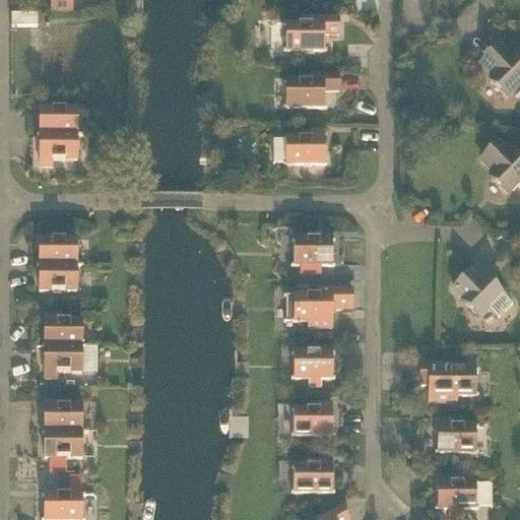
[(73,7),(51,7),(51,17),(73,17),(73,7)]
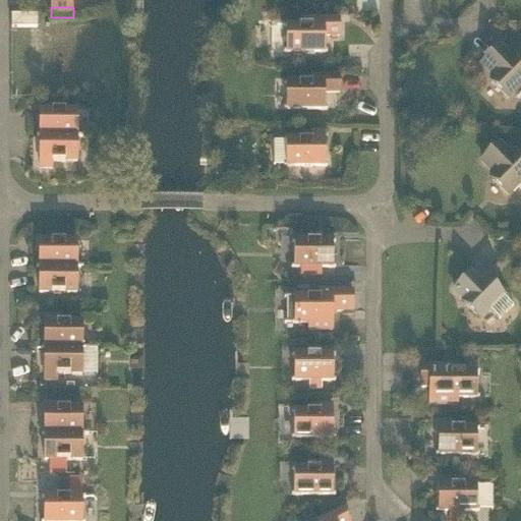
[(287,11),(287,21),(304,22),(304,11),(287,11)]
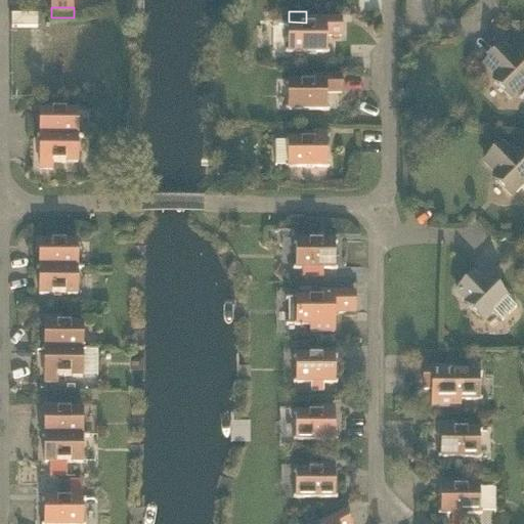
[(330,53),(326,53),(326,38),(342,38),(342,22),(314,22),(314,28),(286,28),(286,54),(330,54),(330,53)]
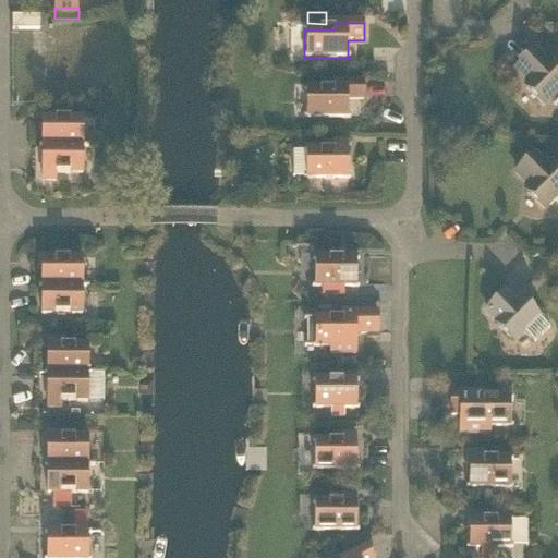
[(543,107),(557,92),(557,65),(554,62),(548,69),(533,53),(517,71),(531,85),(526,91),(543,107)]
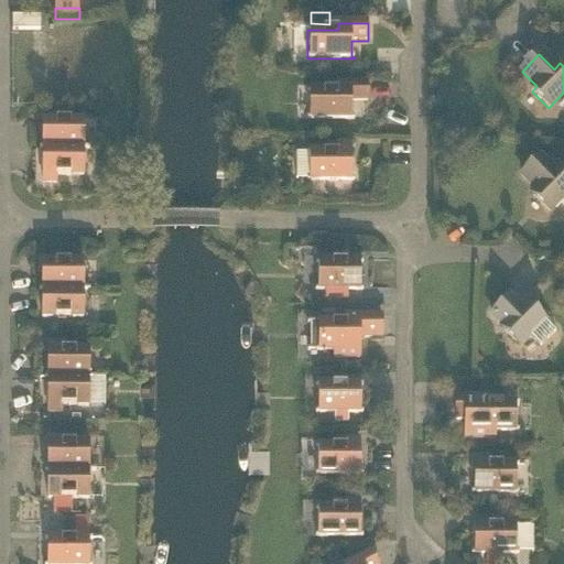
[(338,85),(338,91),(307,91),(307,120),(355,120),(355,119),(351,119),(351,102),(368,102),(368,85),(338,85)]
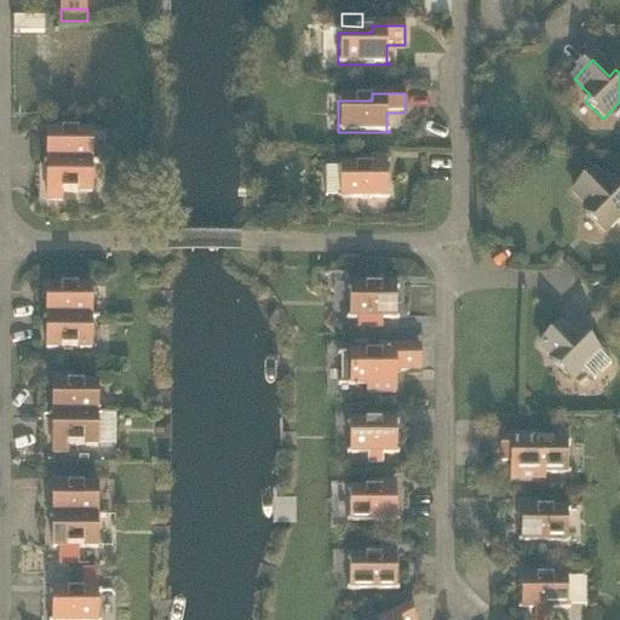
[(47,165),(91,165),(91,133),(47,133),(47,165)]
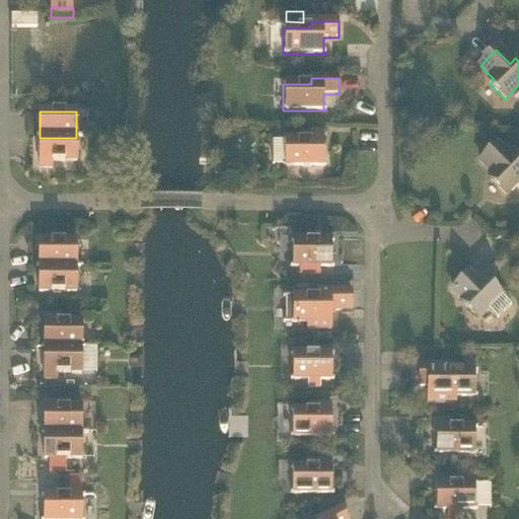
[(283,143),(272,143),(272,167),(283,167),(283,168),(326,168),(326,166),(323,166),(323,133),(311,133),(311,142),(283,142),(283,143)]
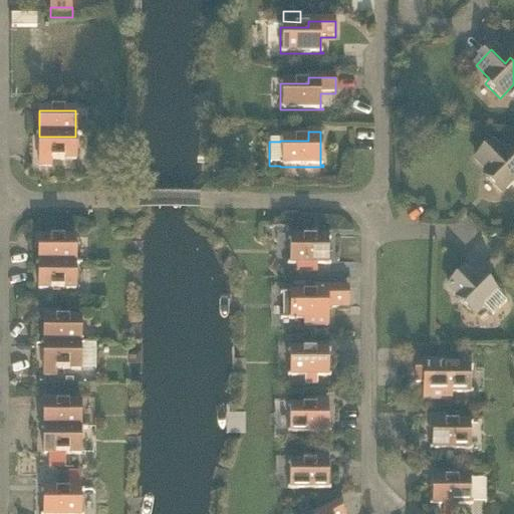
[(39,168),(51,168),(51,162),(75,163),(75,137),(39,137),(39,168)]
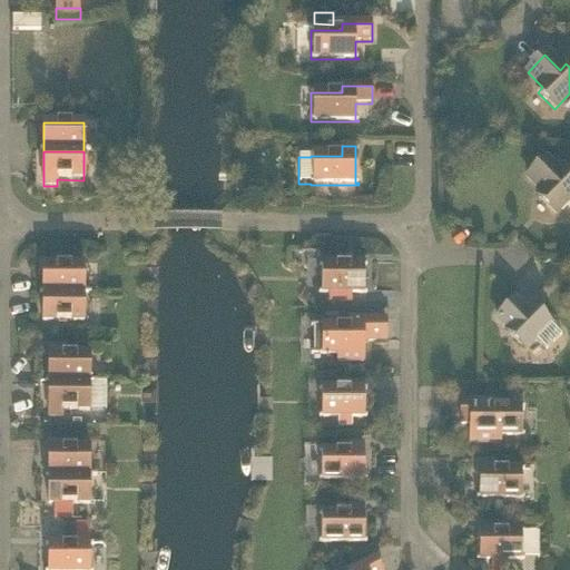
[(544,161),(528,178),(542,193),(537,198),(554,215),(568,202),(569,204),(569,174),(566,169),(560,176),(544,161)]
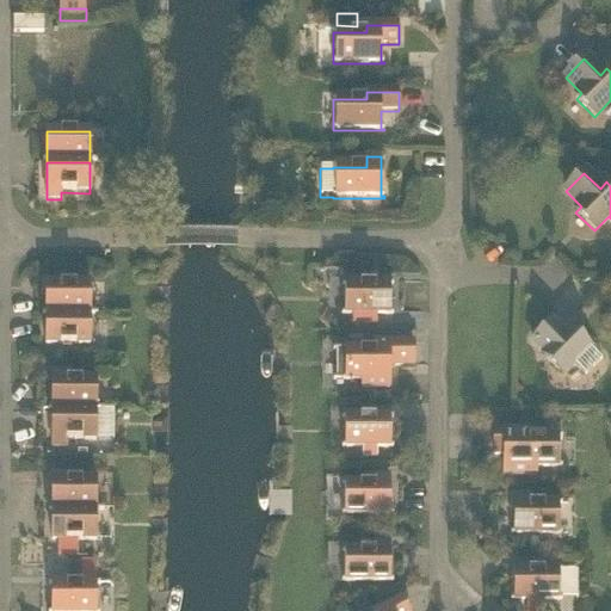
[(91,285),(45,285),(45,316),(91,316),(91,285)]
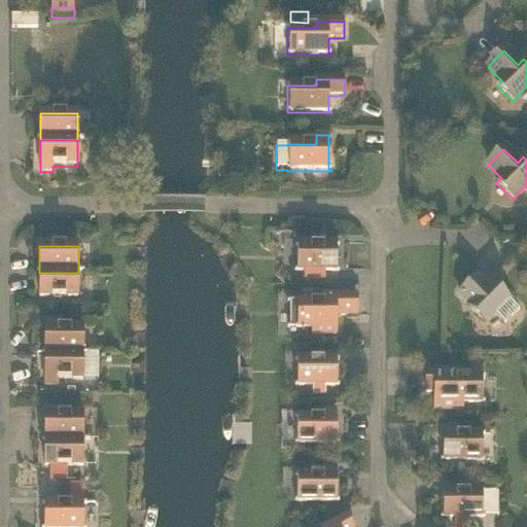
[(295,246),(295,273),(340,273),(340,246),(295,246)]
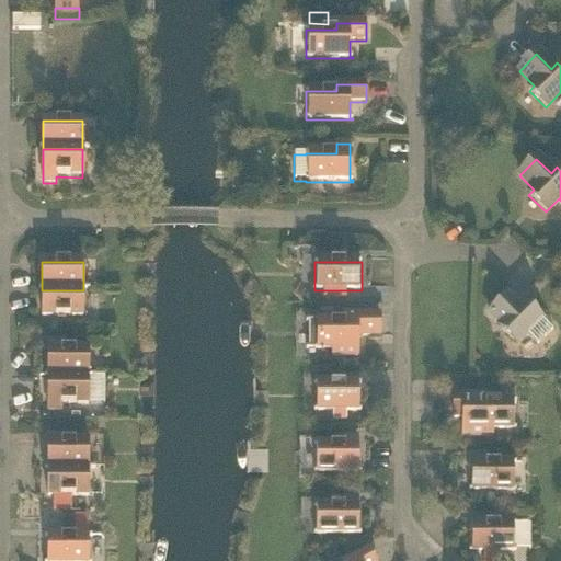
[(506,298),(489,316),(501,327),(499,329),(516,345),(541,320),(524,304),(529,298),(516,286),(505,297),(506,298)]
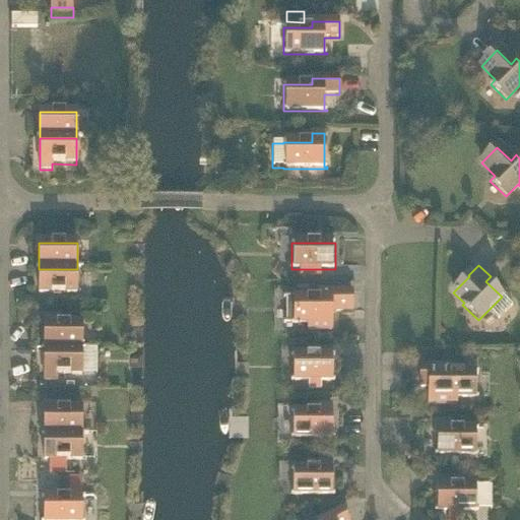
[(77,269),(39,269),(40,295),(77,295),(77,269)]
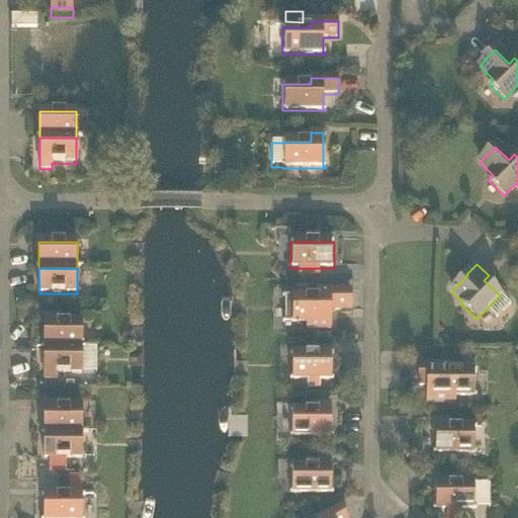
[(290,297),(285,297),(285,324),(290,324),(306,324),(306,329),(331,329),(331,324),(334,324),(334,323),(331,323),(331,313),(351,313),(351,291),(331,291),(319,291),(319,297),(290,297)]
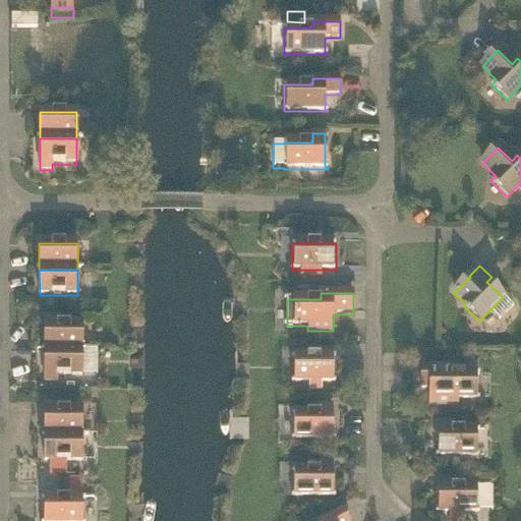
[(82,325),(57,325),(57,319),(45,319),(45,351),(82,351),(82,325)]
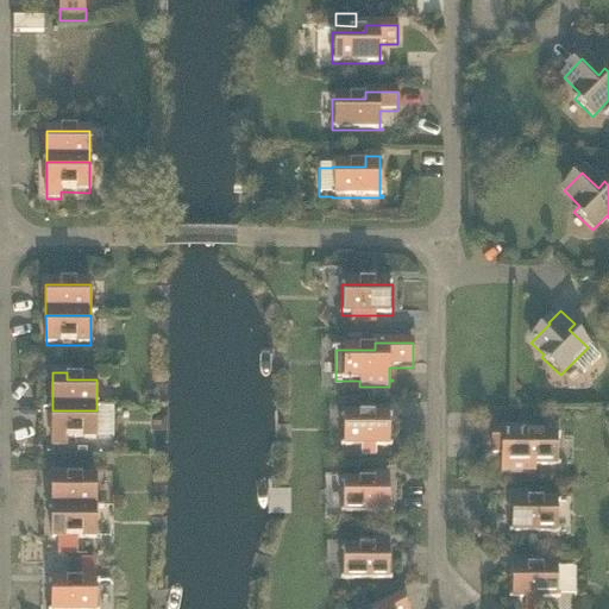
[(67,447),(67,440),(96,440),(96,410),(52,410),(52,447),(67,447)]
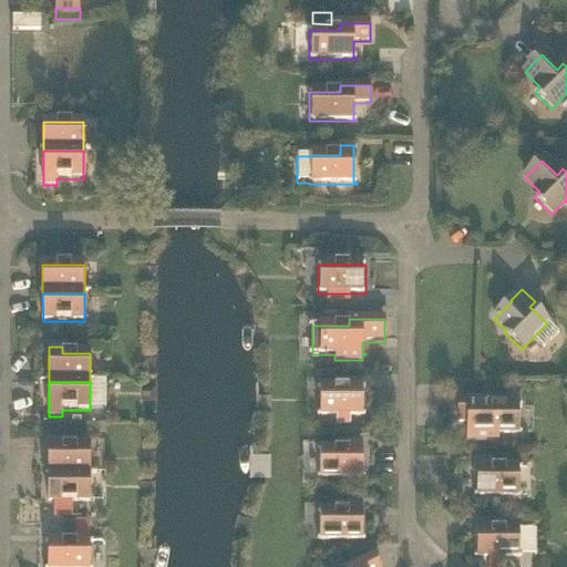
[(366,388),(318,388),(318,416),(366,416),(366,388)]
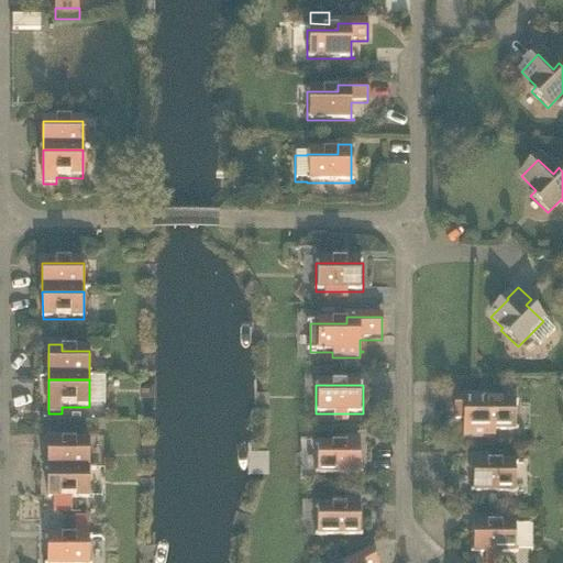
[(487,397),(455,397),(455,419),(464,419),(464,440),(495,440),(495,432),(518,432),(518,431),(515,431),(515,405),(518,406),(518,404),(487,404),(487,397)]
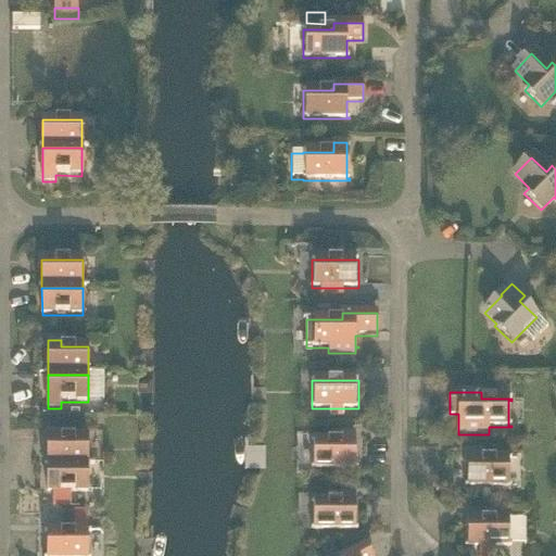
[(342,434),(342,441),(312,441),(312,469),(358,469),(358,468),(355,468),(355,434),(342,434)]
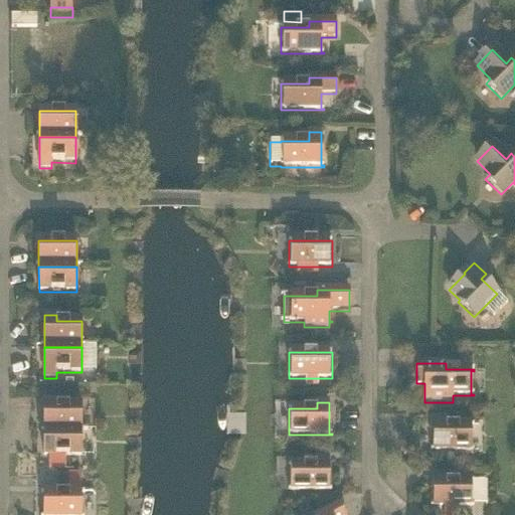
[(81,405),(44,405),(44,432),(81,432),(81,405)]
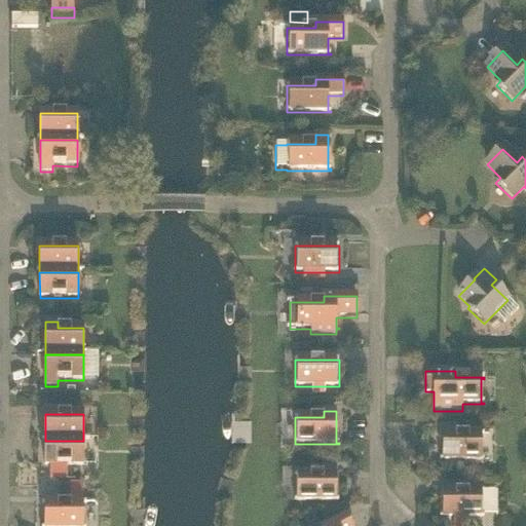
[(484,435),(455,435),(455,428),(443,428),(443,459),(440,459),(440,461),(484,461),(484,435)]
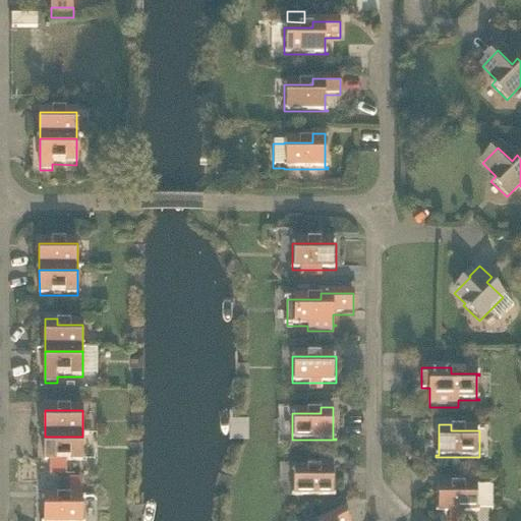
[(82,437),(45,437),(45,462),(82,462),(82,437)]
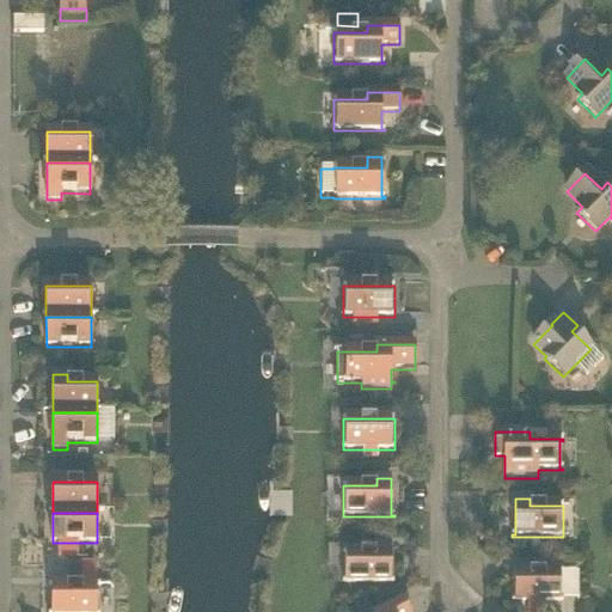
[(347,552),(347,583),(391,583),(391,545),(377,545),(377,552),(347,552)]
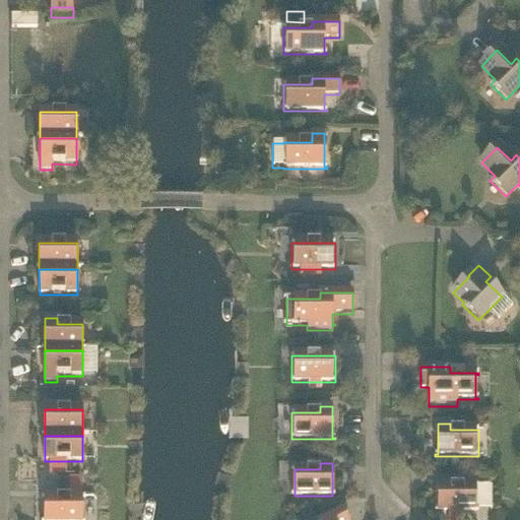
[(478,486),(450,486),(450,480),(439,480),(438,511),(435,511),(435,513),(478,513),(478,486)]
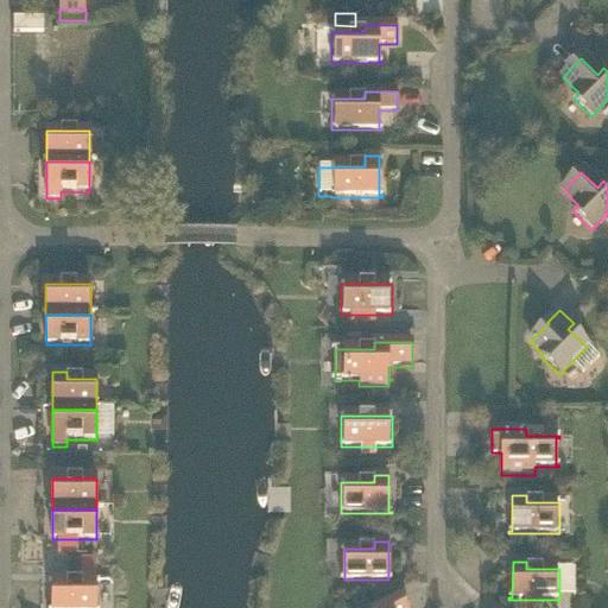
[(49,582),(49,607),(99,607),(100,582),(49,582)]
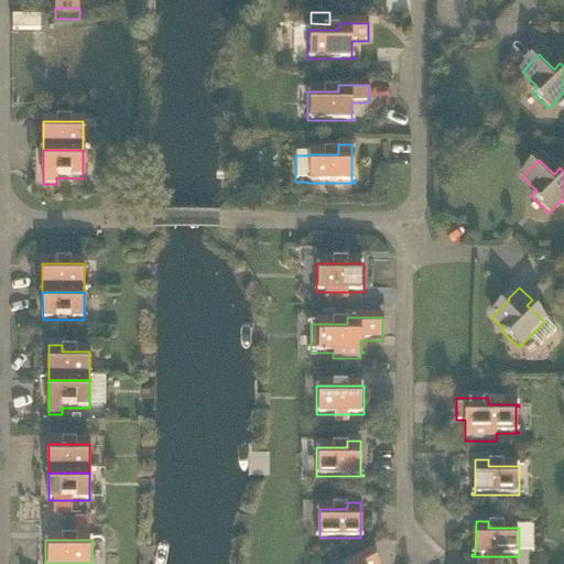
[(334,552),(326,555),(331,563),(338,560),(334,552)]
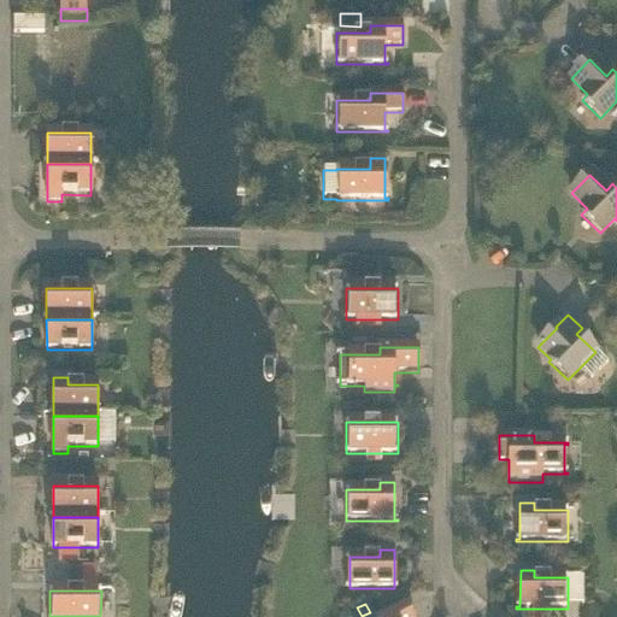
[(411,616),(406,605),(383,616),(411,616)]
